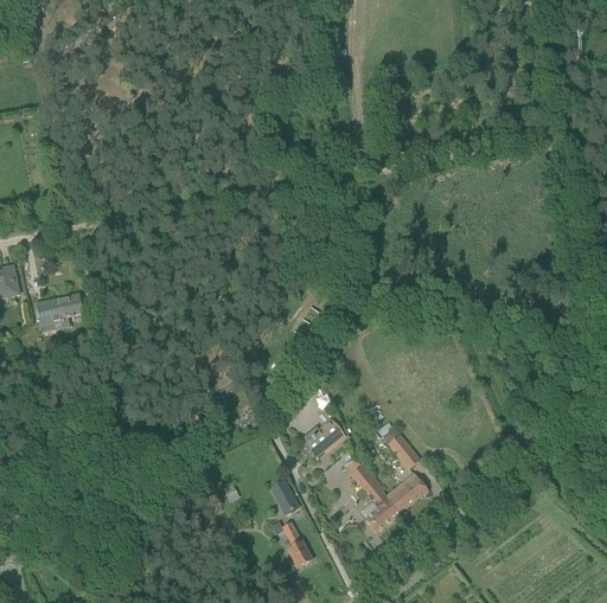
[(0,297),(19,294),(13,265),(0,268),(0,297)]
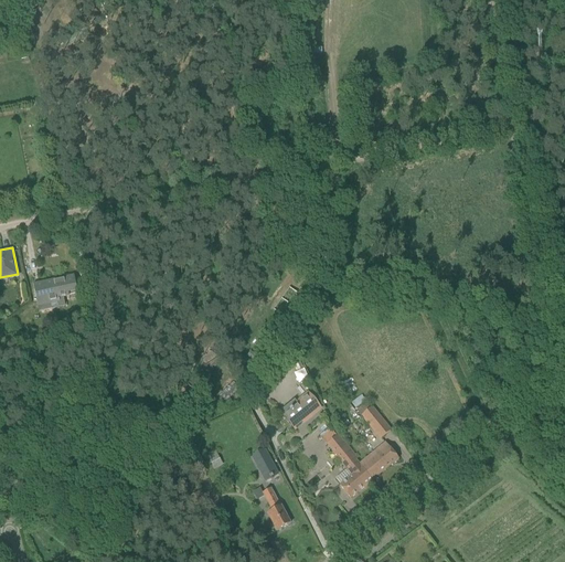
[(78,292),(74,273),(33,282),(38,304),(39,304),(60,299),(59,296),(78,292)]
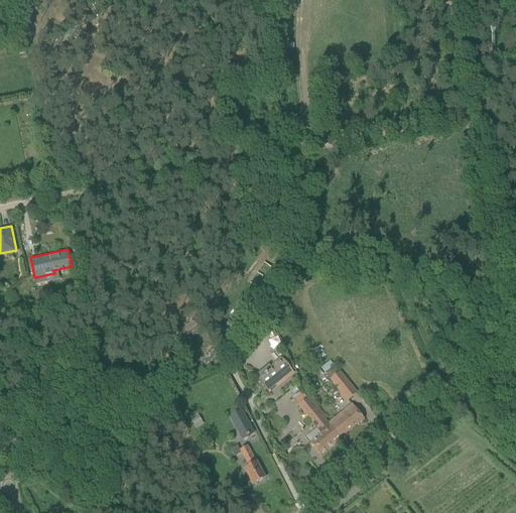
[(264,260),(250,280),(257,286),(272,266),(264,260)]
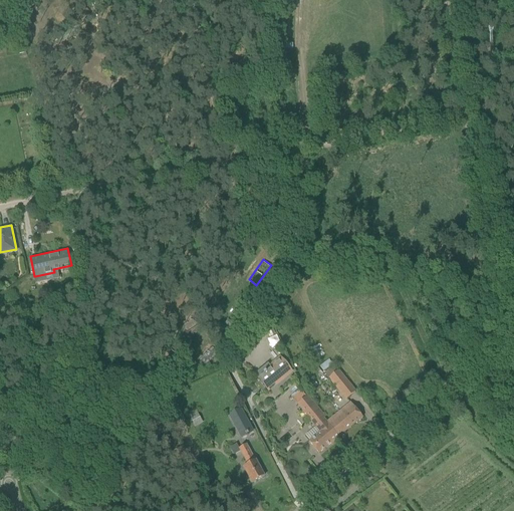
[(319,342),(313,344),(317,356),(324,354),(319,342)]
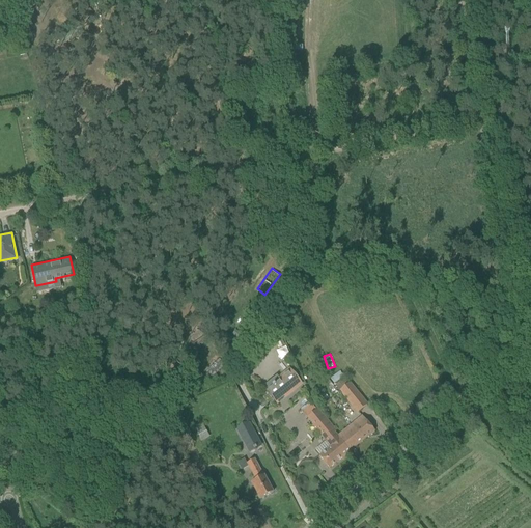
[(289,366),(263,387),(277,404),(302,382),(289,366)]
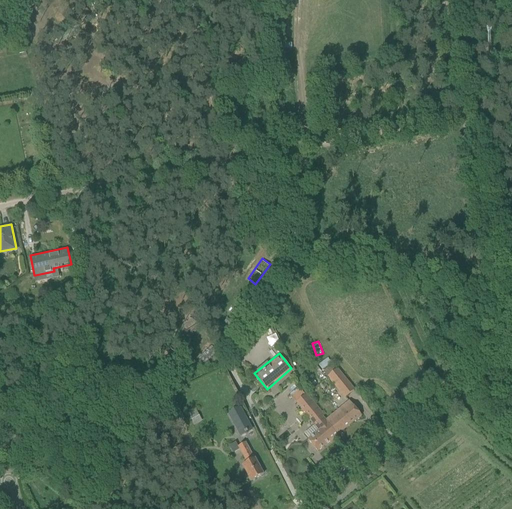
[(327,375),(344,396),(354,388),(337,366),(327,375)]
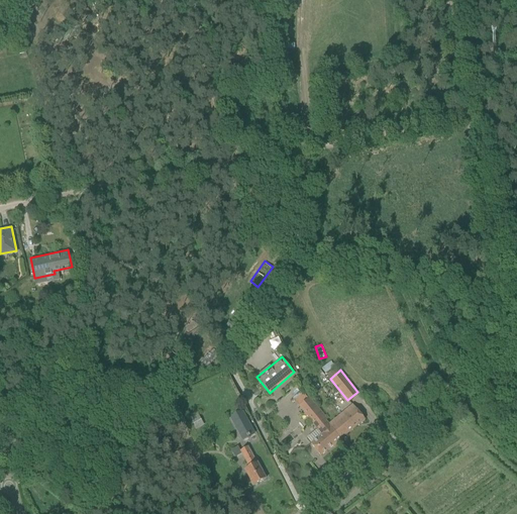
[(328,422),(325,418),(327,417),(309,396),(299,404),(322,433),(311,442),(320,453),(340,437),(328,422)]
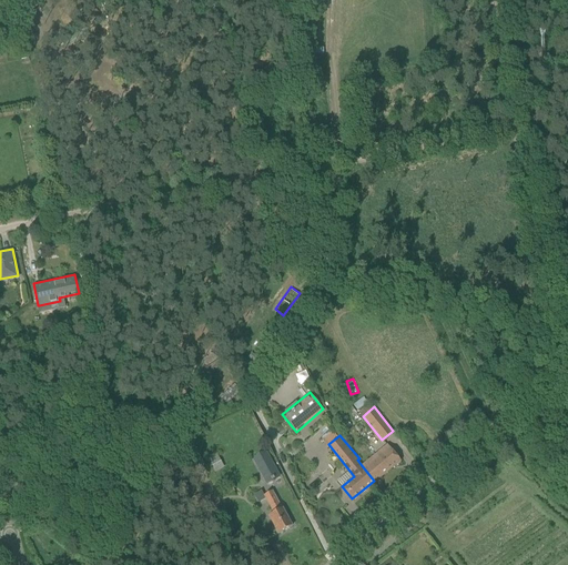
[(184,447),(194,465),(203,460),(194,442),(184,447)]
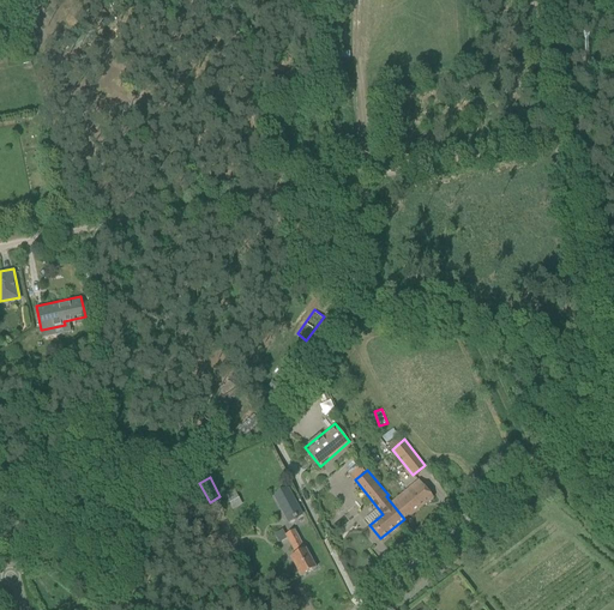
[(419,478),(390,501),(404,519),(433,496),(419,478)]
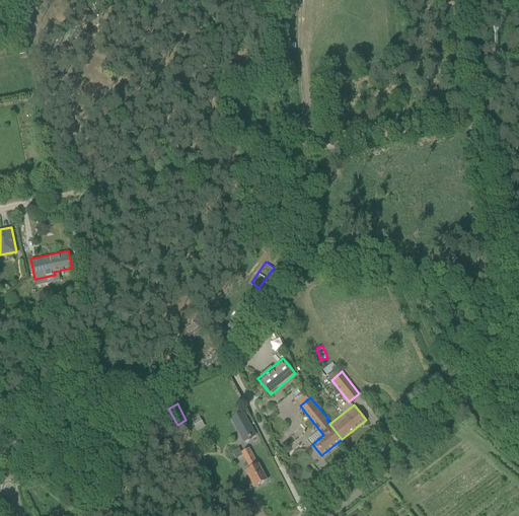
[(197,410),(190,414),(194,421),(193,422),(197,428),(204,424),(197,410)]
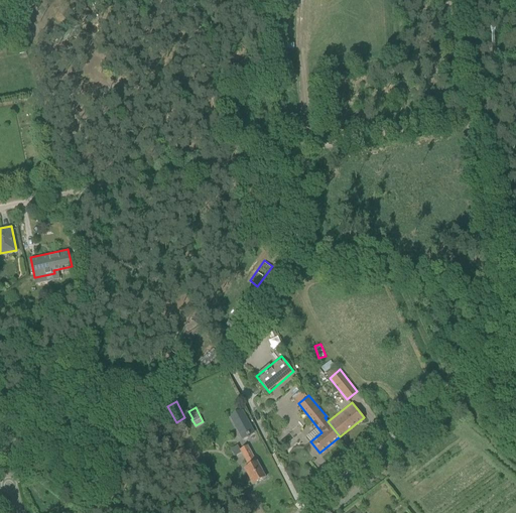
[(242,409),(230,415),(242,436),(253,430),(242,409)]
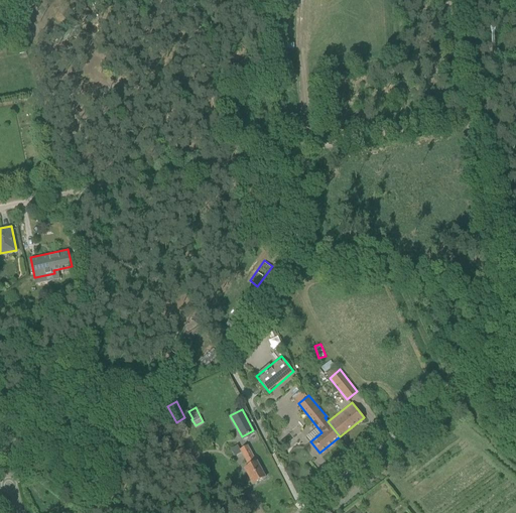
[(183,443),(173,450),(176,456),(187,451),(183,443)]
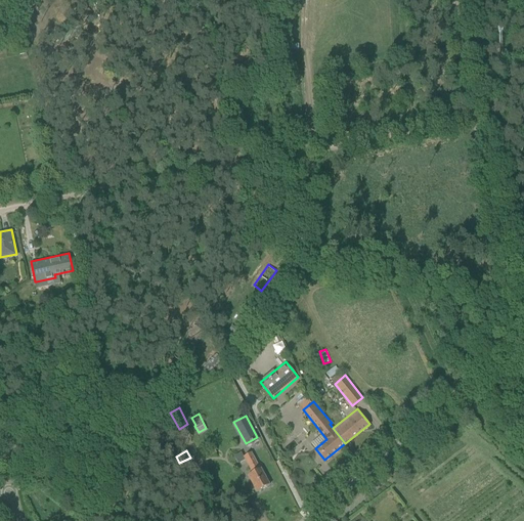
[(244,454),(253,471),(248,474),(257,490),(269,483),(264,474),(263,471),(260,467),(251,450),(244,454)]
